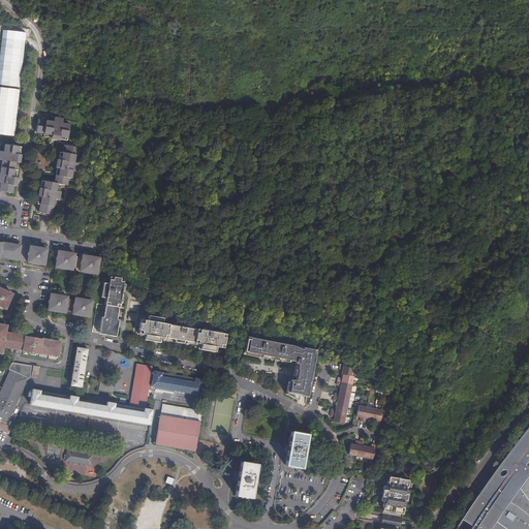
[(26,41),(2,38),(0,57),(0,85),(21,88),(26,41)]
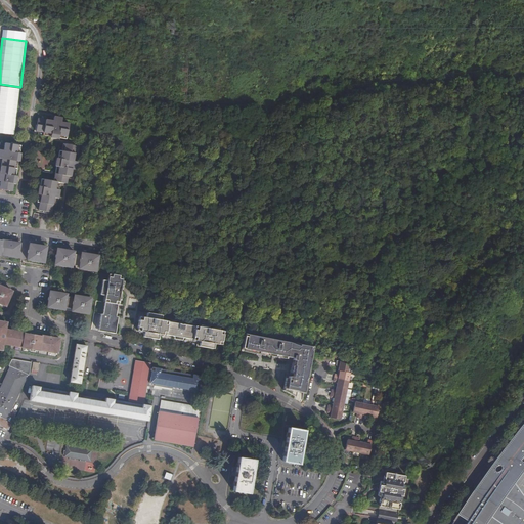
[(0,86),(0,132),(14,134),(20,89),(0,86)]
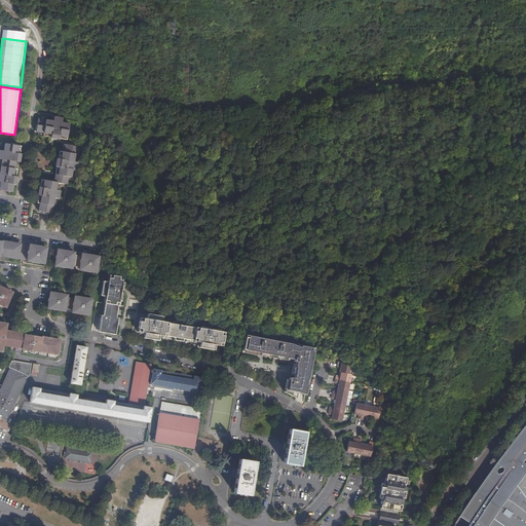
[(58,137),(65,138),(68,122),(61,121),(62,117),(53,115),(52,120),(37,118),(36,130),(43,132),(42,135),(50,136),(49,137),(58,138),(58,137)]
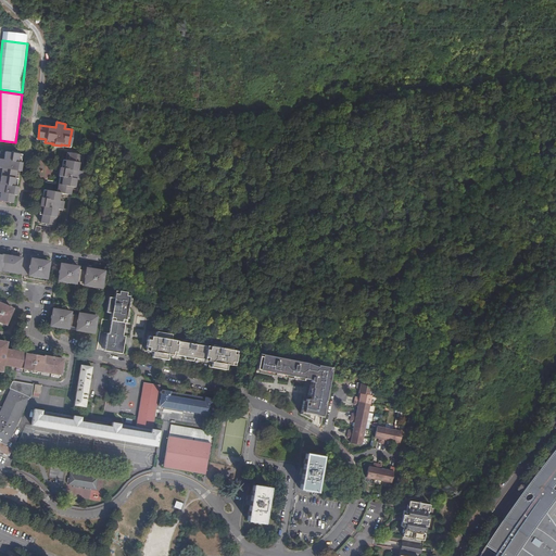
[(0,176),(17,178),(19,171),(20,171),(22,162),(21,162),(22,154),(5,151),(3,160),(0,159),(0,167),(2,167),(0,176)]
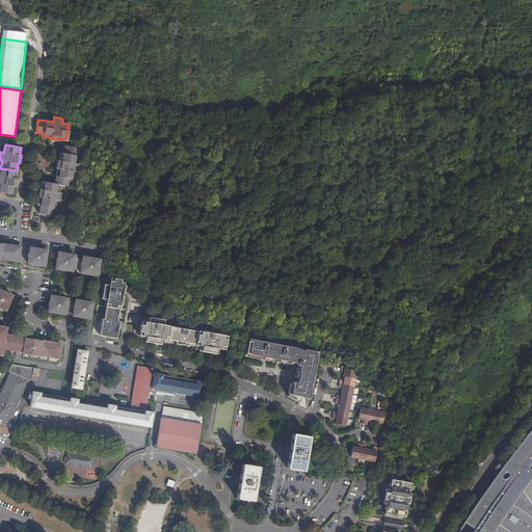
[(54,183),(57,183),(67,185),(69,177),(71,178),(72,169),(77,170),(79,162),(74,162),(75,155),(77,155),(79,148),(63,144),(62,152),(59,151),(58,159),(56,167),(54,183)]
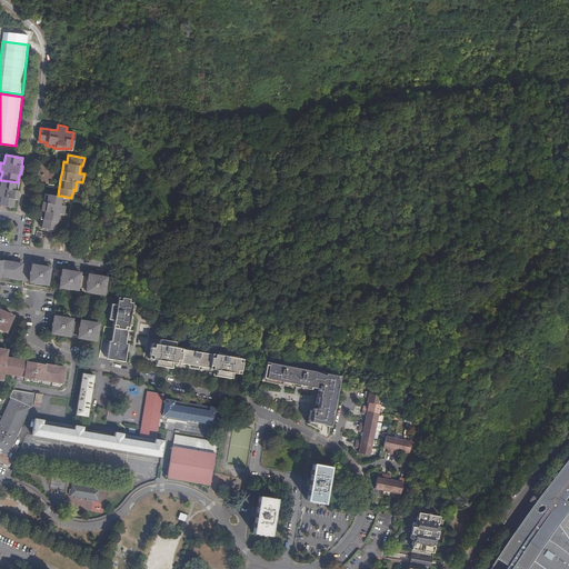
[(17,190),(18,182),(0,180),(0,182),(0,205),(12,207),(15,199),(16,199),(18,190),(17,190)]
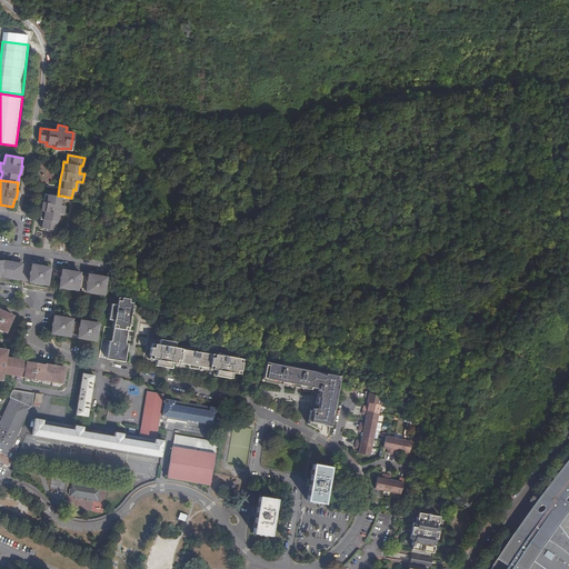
[(59,205),(61,196),(58,196),(45,193),(42,201),(41,201),(40,209),(41,209),(40,218),(43,219),(41,227),(56,229),(58,212),(63,213),(65,206),(59,205)]
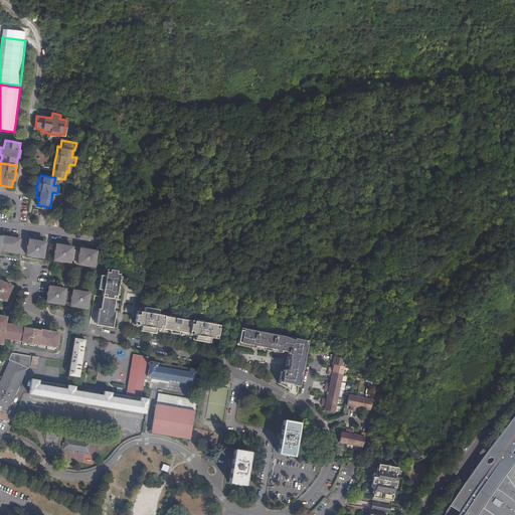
[(0,250),(17,254),(20,238),(13,237),(13,236),(12,235),(11,235),(9,235),(9,236),(0,235),(0,250)]
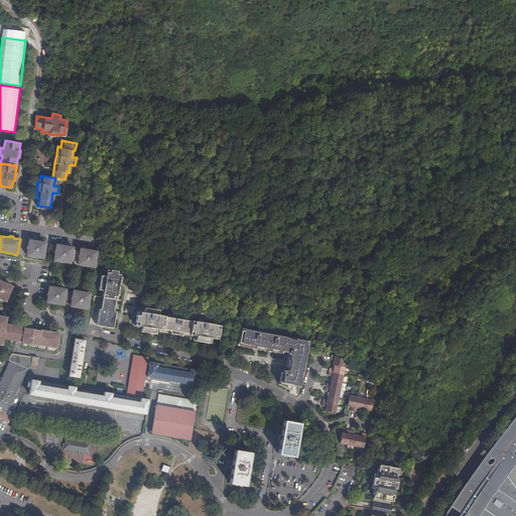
[(29,240),(26,256),(43,259),(46,242),(41,242),(42,240),(39,240),(39,241),(36,241),(36,239),(33,239),(33,240),(29,240)]
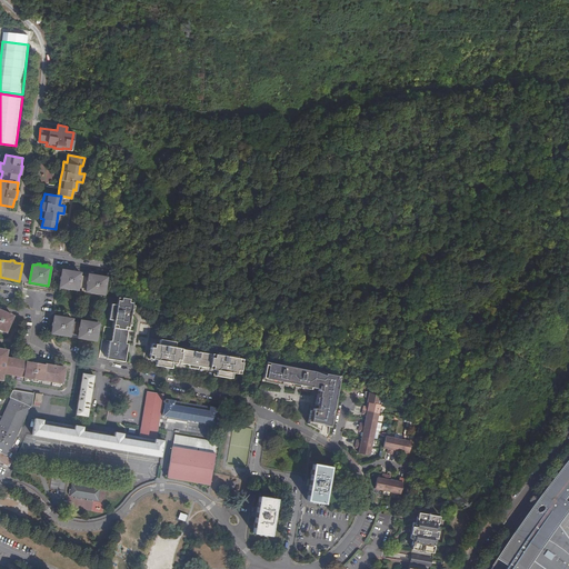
[(59,289),(103,297),(108,276),(62,267),(59,289)]
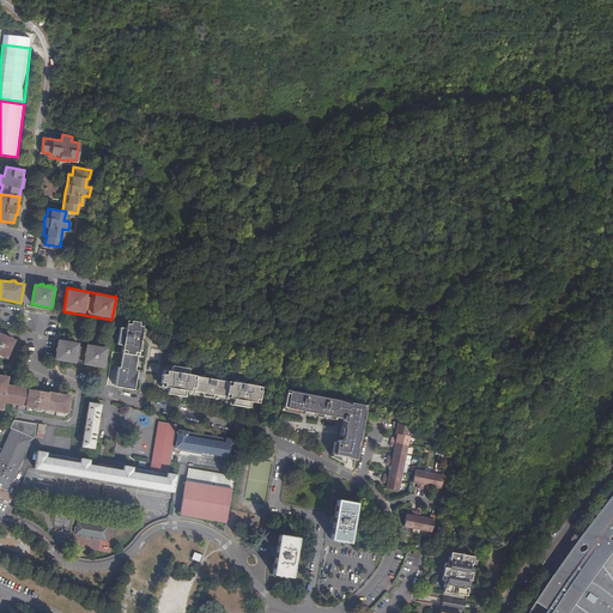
[(143,328),(144,325),(140,322),(127,320),(126,328),(120,327),(117,343),(121,344),(120,351),(122,351),(120,366),(117,365),(115,376),(117,377),(116,384),(119,384),(117,387),(129,388),(129,387),(132,388),(133,380),(135,380),(137,376),(134,372),(134,369),(135,365),(134,365),(134,362),(137,362),(137,356),(138,356),(139,350),(141,351),(143,341),(140,341),(141,338),(143,338),(145,328),(143,328)]
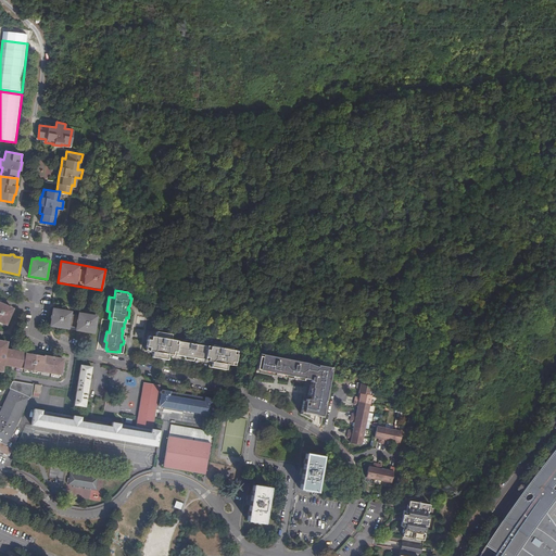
[(13,306),(10,304),(9,305),(1,302),(1,301),(0,300),(0,324),(4,326),(13,306)]
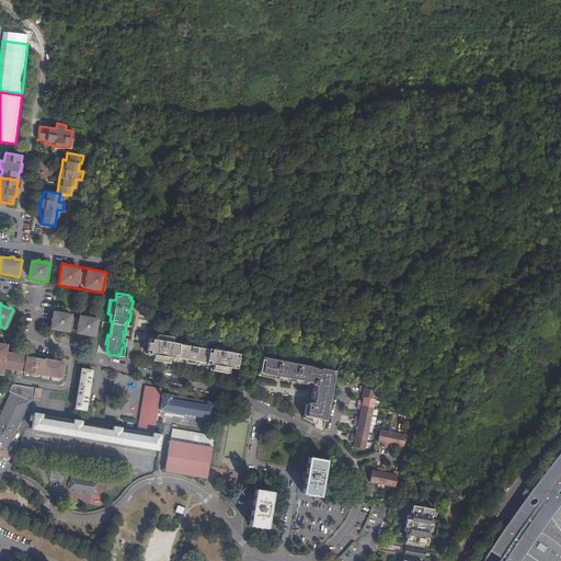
[(89,335),(94,336),(98,319),(93,319),(93,317),(91,317),(90,318),(87,318),(87,316),(84,316),(84,317),(66,313),(67,312),(65,311),(64,313),(60,312),(60,311),(58,310),(58,312),(54,311),(50,328),(56,329),(56,330),(64,332),(64,330),(68,331),(68,330),(77,332),(77,333),(81,334),(81,335),(89,336),(89,335)]
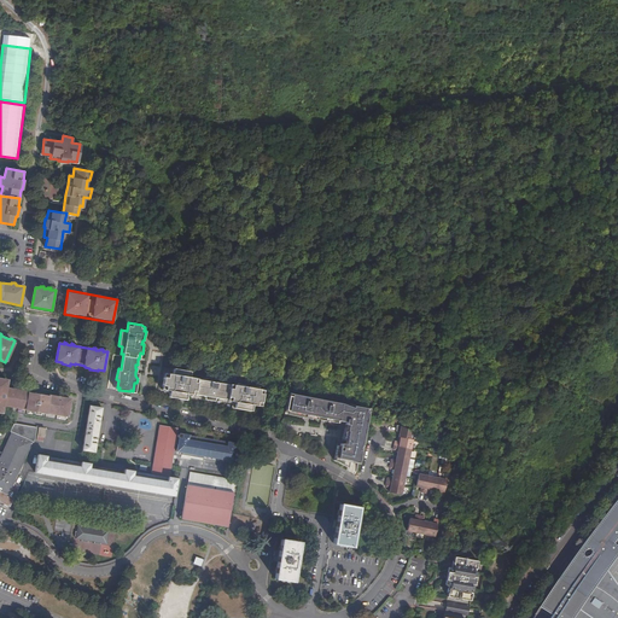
[(517,377),(522,369),(511,363),(506,369),(517,377)]
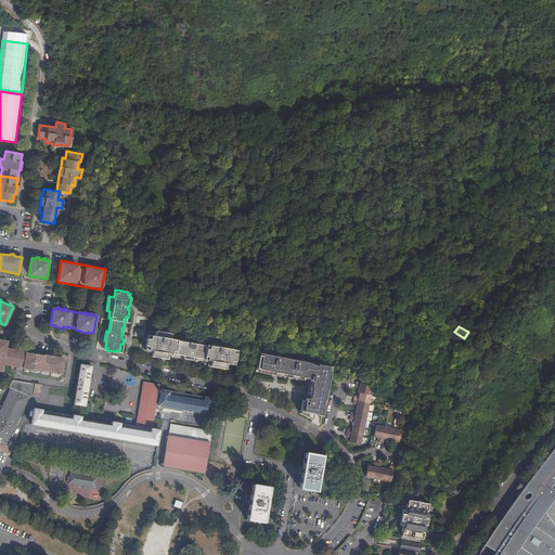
[(204,360),(208,361),(210,361),(210,364),(215,365),(215,368),(226,370),(226,364),(233,365),(236,350),(231,350),(231,347),(222,347),(222,348),(220,348),(220,346),(211,344),(211,346),(206,345),(205,345),(197,341),(191,339),(184,339),(178,339),(170,338),(170,334),(155,331),(155,336),(146,335),(144,349),(152,351),(151,356),(162,358),(162,356),(167,356),(167,352),(169,353),(175,355),(175,353),(184,356),(184,359),(193,360),(194,357),(204,359),(204,360)]
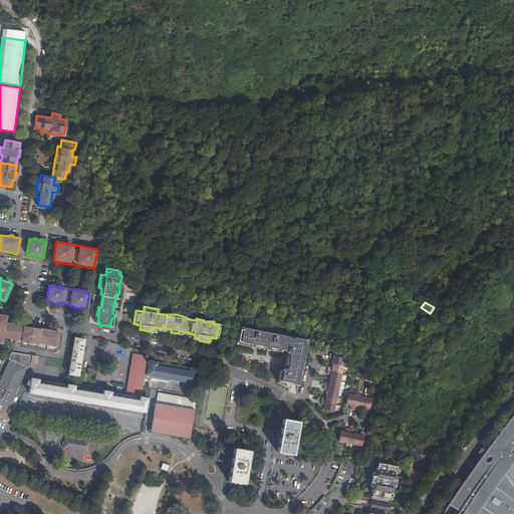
[(51,329),(51,328),(50,328),(49,328),(47,329),(45,329),(45,328),(13,322),(12,325),(12,327),(4,326),(4,324),(6,316),(0,314),(0,341),(1,342),(3,332),(4,332),(5,336),(10,337),(9,342),(55,349),(58,331),(52,330),(51,329)]
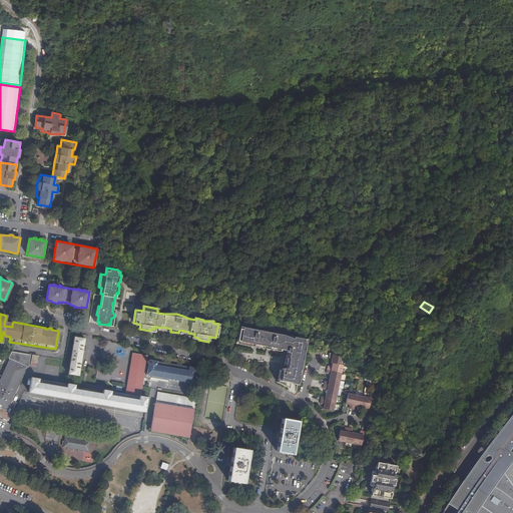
[(277,349),(281,350),(284,336),(241,328),(241,330),(239,341),(238,344),(239,345),(254,348),(255,345),(258,346),(267,347),(270,347),(270,350),(276,351),(277,349)]
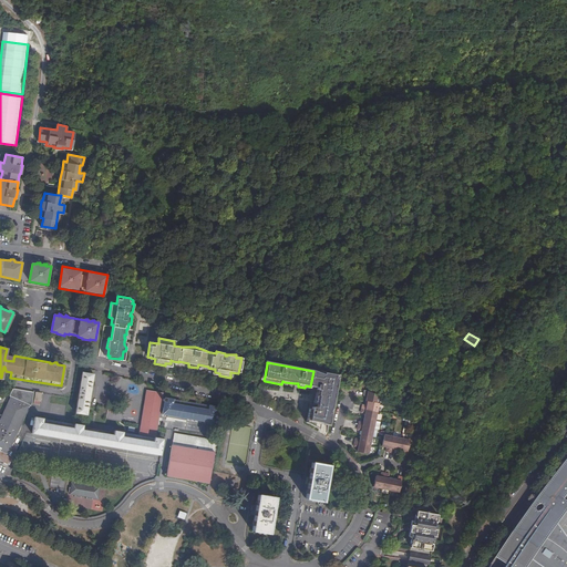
[(313,371),(310,387),(316,388),(316,387),(317,388),(317,390),(319,390),(318,393),(316,392),(313,404),(317,405),(317,408),(312,406),(311,410),(309,409),(307,422),(318,429),(318,428),(319,422),(321,423),(321,424),(328,425),(338,378),(336,378),(336,375),(313,371)]
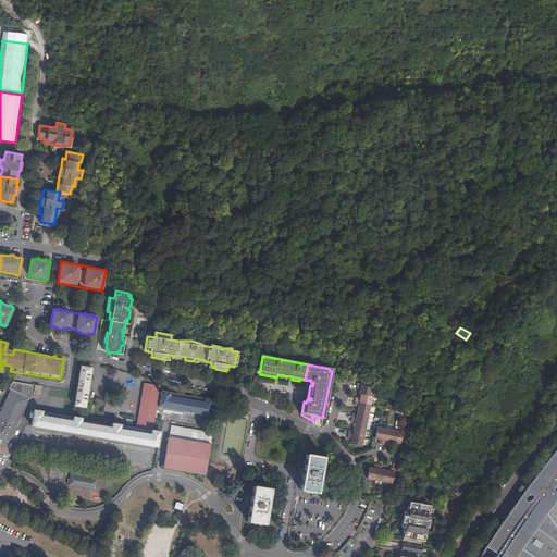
[(93,368),(81,366),(74,406),(86,408),(93,368)]
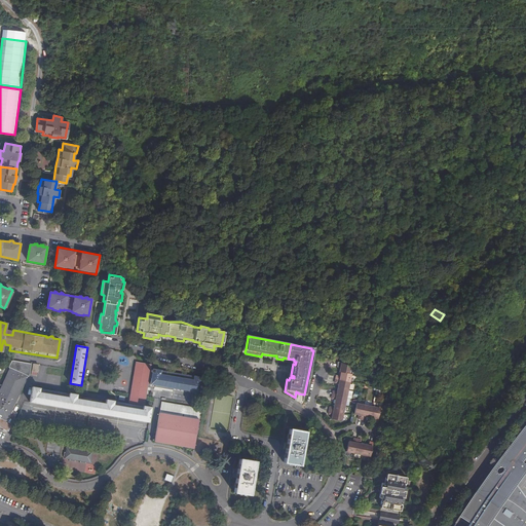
[(0,389),(0,426),(3,427),(6,429),(8,430),(16,412),(12,410),(28,376),(29,376),(31,373),(33,363),(12,360),(9,367),(10,367),(0,389)]
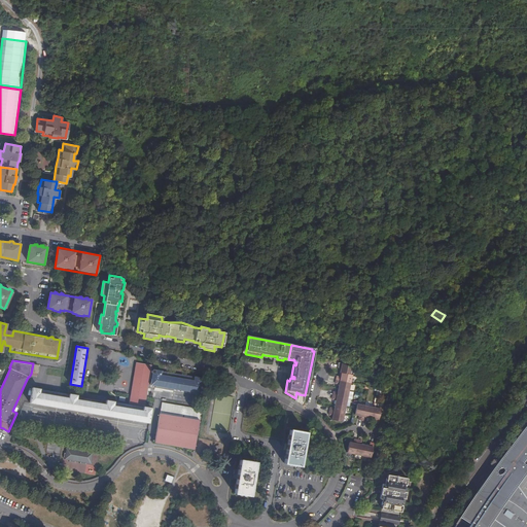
[(151,364),(136,362),(129,402),(145,406),(151,364)]
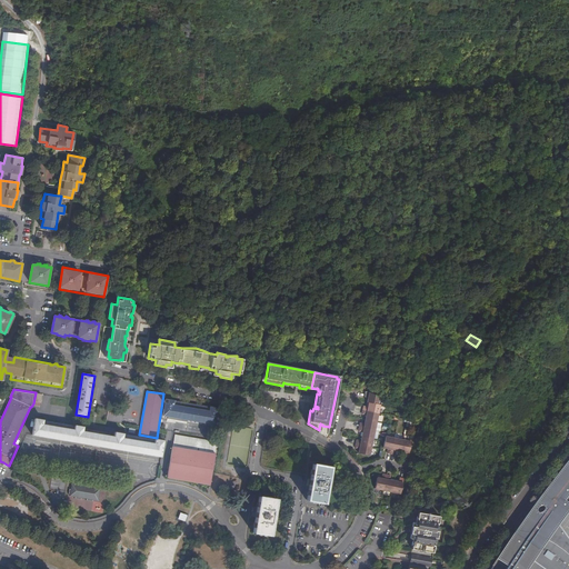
[(368,392),(367,392),(366,401),(370,401),(368,410),(363,409),(362,417),(366,418),(365,426),(360,426),(359,433),(362,433),(361,442),(357,441),(356,449),(359,449),(359,455),(370,457),(382,399),(368,392)]
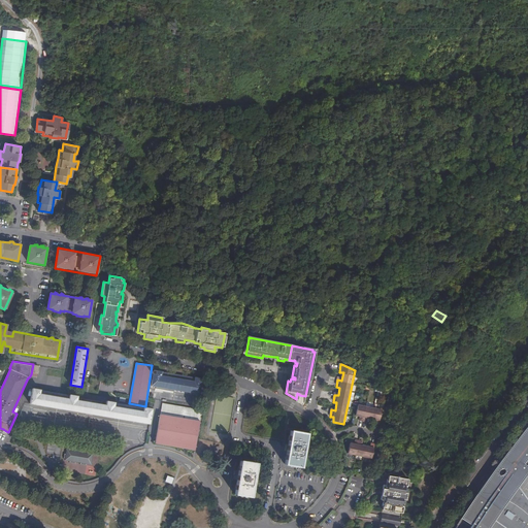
[(154,371),(151,370),(151,373),(153,373),(151,386),(201,395),(203,380),(154,370),(154,371)]
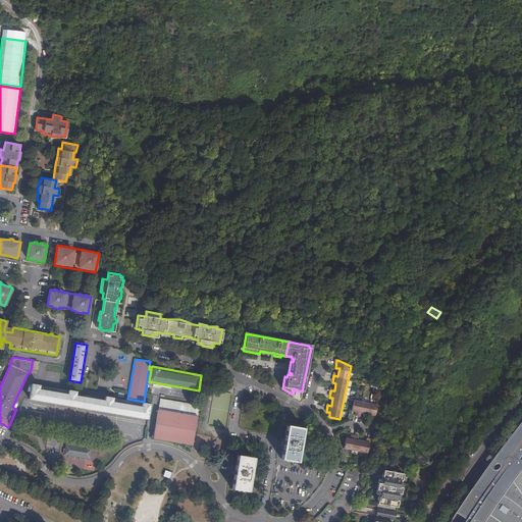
[(89,410),(148,419),(151,404),(143,403),(127,400),(105,397),(104,400),(76,396),(77,392),(32,384),(30,400),(89,410)]
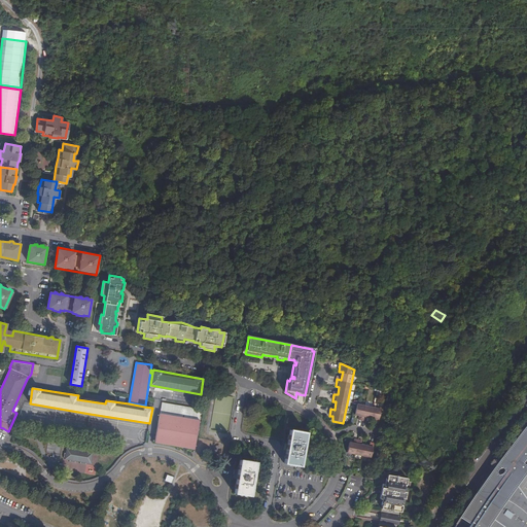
[(201,409),(162,402),(154,443),(195,450),(200,420),(199,420),(201,409)]
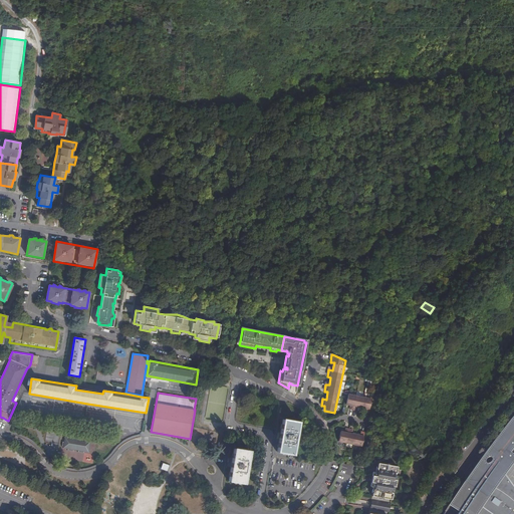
[(368,413),(371,398),(349,394),(347,404),(351,405),(350,409),(357,410),(358,406),(366,408),(365,412),(368,413)]
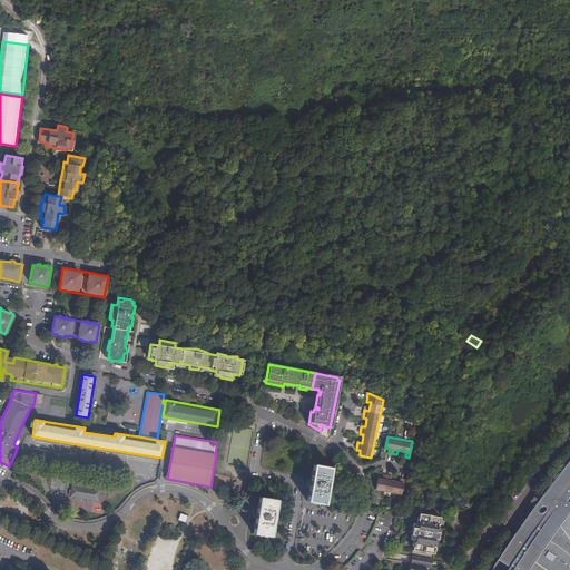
[(569,569),(569,564),(563,558),(560,554),(553,549),(550,547),(540,540),(543,536),(552,524),(566,505),(568,508),(569,504),(569,451),(536,494),(543,500),(540,503),(539,503),(536,503),(532,503),(530,504),(528,505),(526,508),(522,511),(523,511),(526,512),(524,514),(523,516),(523,518),(524,519),(524,520),(526,521),(528,521),(522,530),(520,533),(518,537),(517,537),(509,531),(499,547),(494,552),(483,569),(482,569),(518,569),(519,569),(521,569),(569,569)]
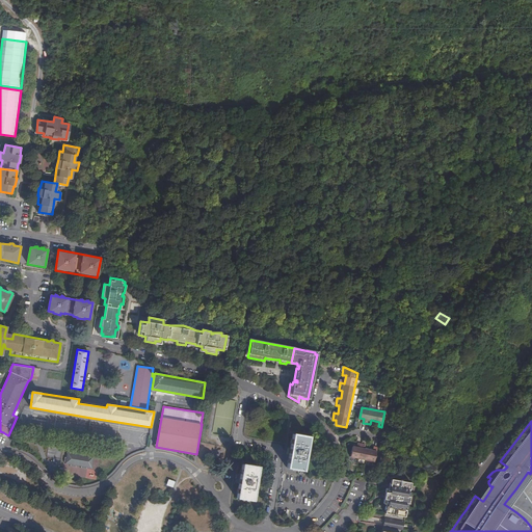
[(287,469),(295,470),(303,472),(310,436),(293,434),(287,469)]
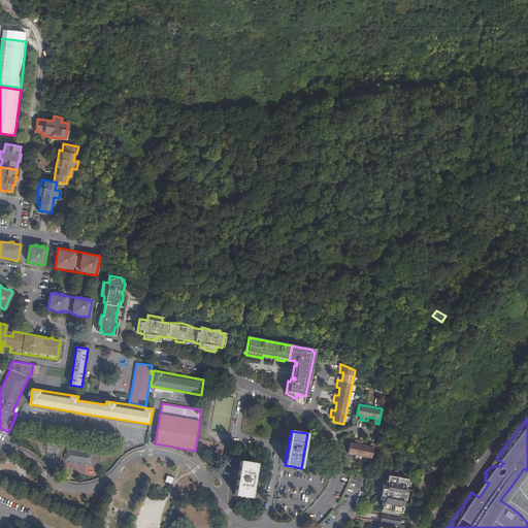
[(349,453),(372,458),(374,443),(371,442),(370,447),(362,446),(362,441),(356,440),(355,444),(350,443),(349,453)]
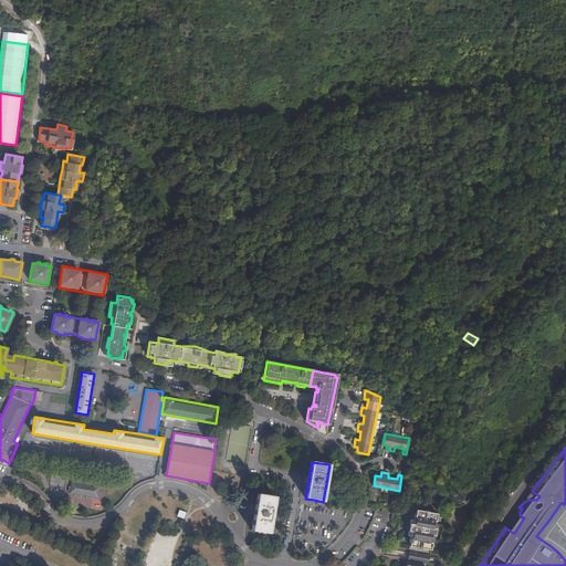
[(52,477),(51,485),(63,486),(64,479),(52,477)]
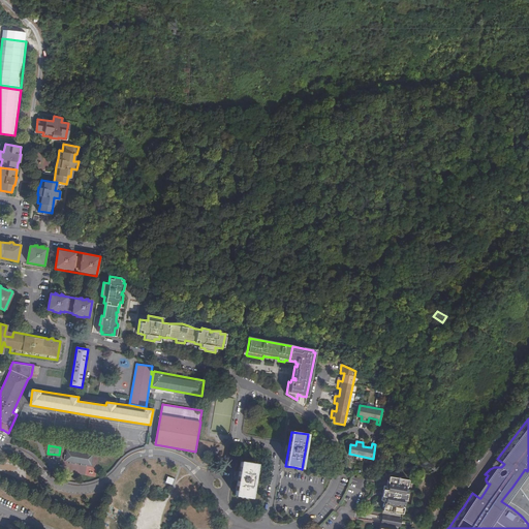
[(86,466),(87,465),(88,459),(92,460),(93,455),(84,454),(84,452),(78,450),(78,452),(67,450),(66,455),(64,455),(63,459),(65,459),(65,461),(69,462),(69,463),(75,464),(75,463),(80,464),(80,465),(86,466)]
